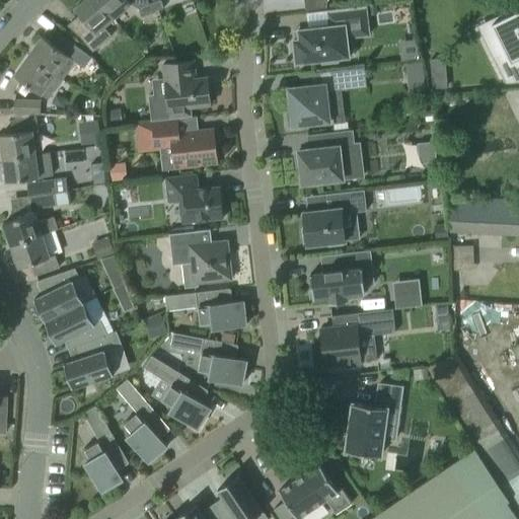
[(103,26),(113,18),(96,0),(84,0),(74,9),(79,15),(67,25),(82,39),(92,52),(112,35),(103,26)]
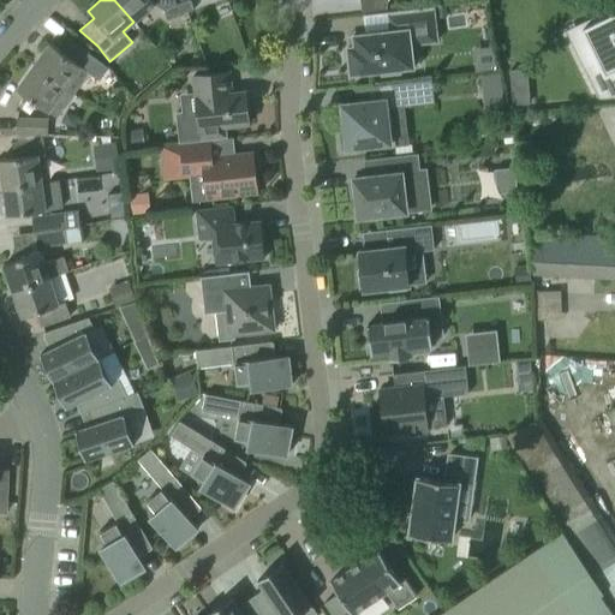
[(114,0),(133,22),(155,5),(150,0),(114,0)]
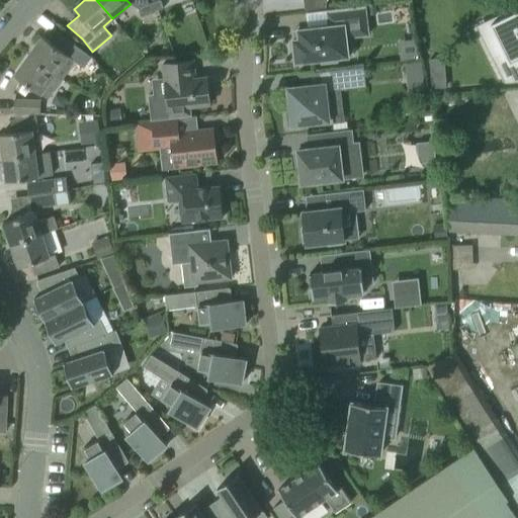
[(160,0),(159,0),(149,4),(152,12),(163,8),(160,0)]
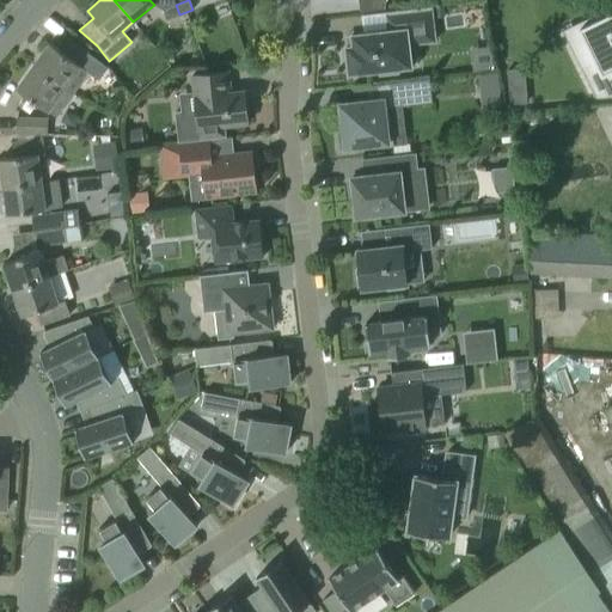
[(357,0),(360,12),(385,8),(385,0),(357,0)]
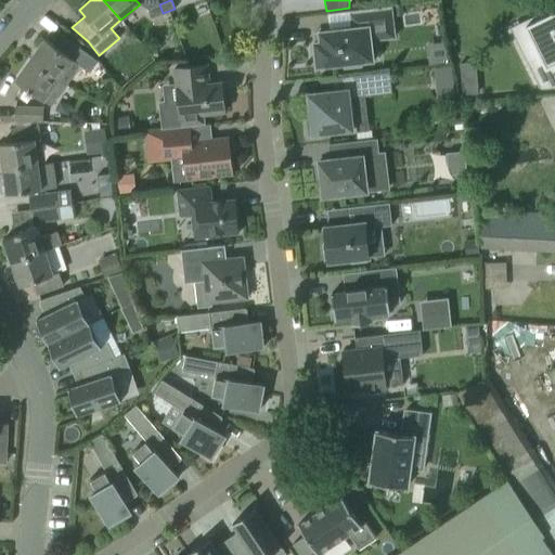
[(163,13),(159,4),(147,9),(151,17),(163,13)]
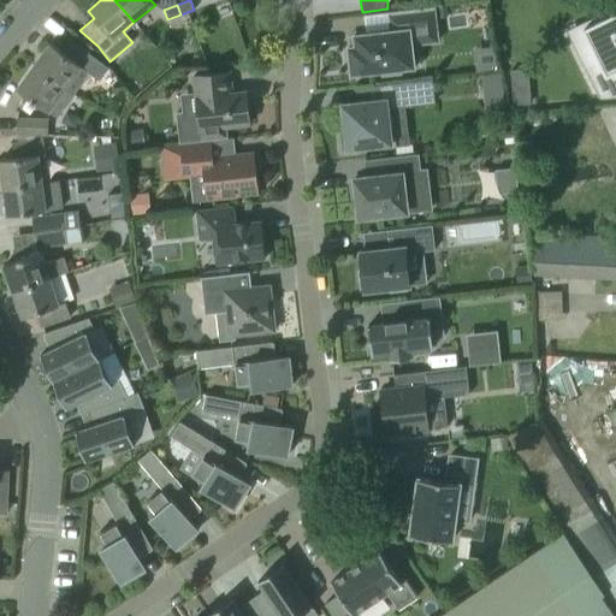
[(446,6),(437,7),(438,18),(448,17),(446,6)]
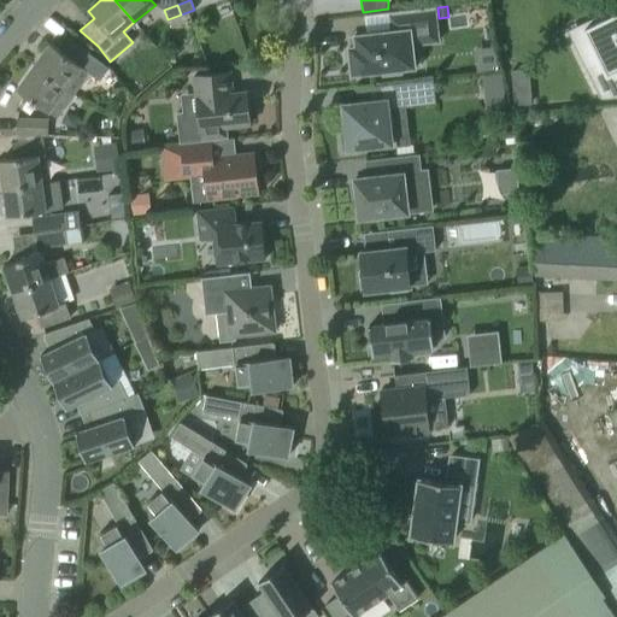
[(356,46),(348,47),(352,75),(382,71),(383,76),(401,74),(400,69),(403,69),(415,68),(412,45),(438,41),(434,7),(389,12),(392,31),(354,35),(356,46)]
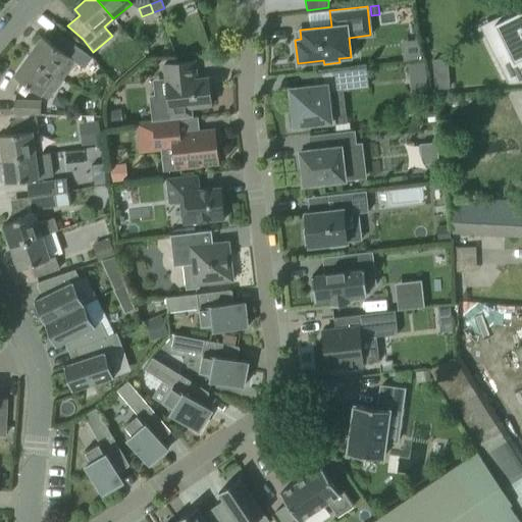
[(521,10),(493,24),(507,51),(496,57),(508,84),(521,83),(521,10)]
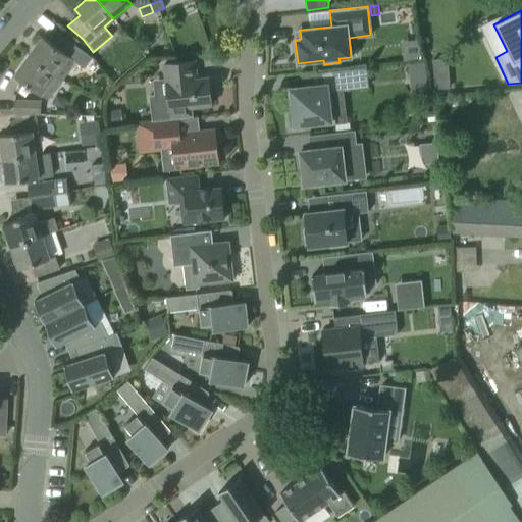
[(61,81),(75,62),(83,67),(91,56),(59,34),(52,44),(42,37),(29,56),(54,75),(61,81)]
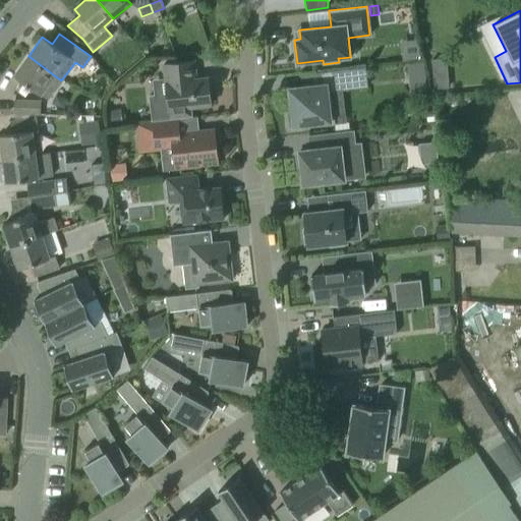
[(61,80),(54,75),(29,56),(14,75),(41,95),(48,100),(61,80)]
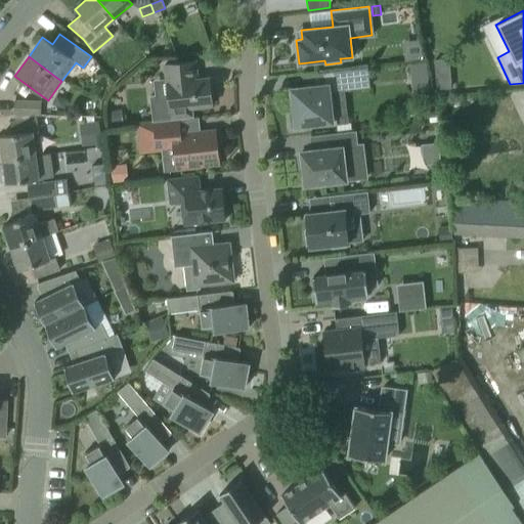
[(153,81),(155,95),(149,96),(153,122),(193,117),(192,107),(212,105),(209,78),(197,80),(194,61),(175,63),(165,64),(166,79),(153,81)]
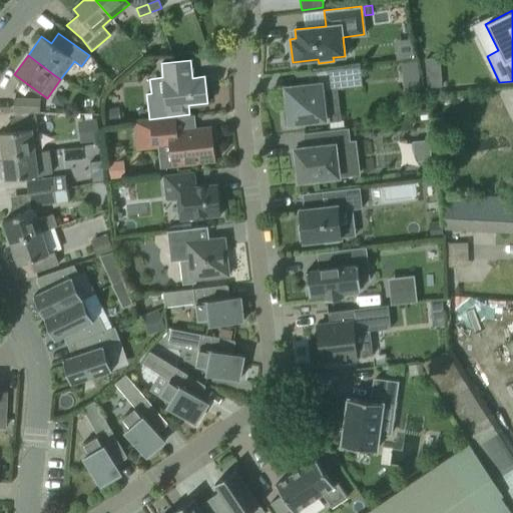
[(290,87),(286,87),(287,93),(290,122),(308,120),(308,125),(309,124),(309,122),(322,121),(321,119),(325,118),(324,107),(328,106),(326,90),(361,86),(360,80),(362,80),(360,66),(316,71),(318,84),(290,87)]
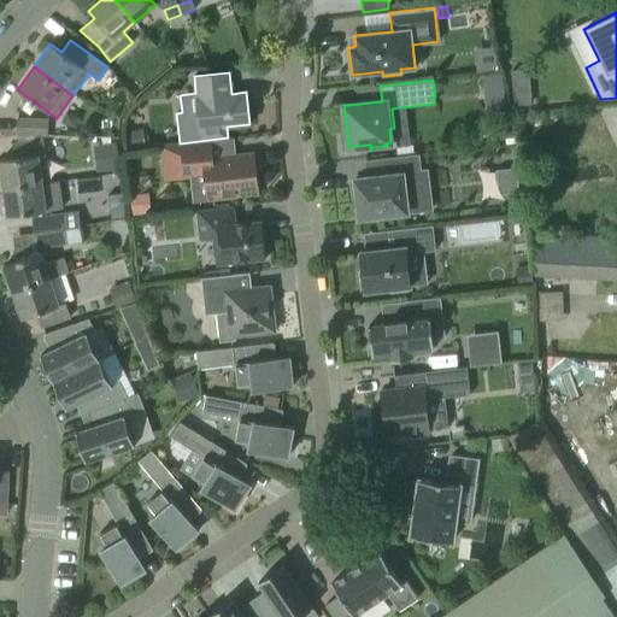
[(530,92),(512,93),(513,106),(532,105),(530,92)]
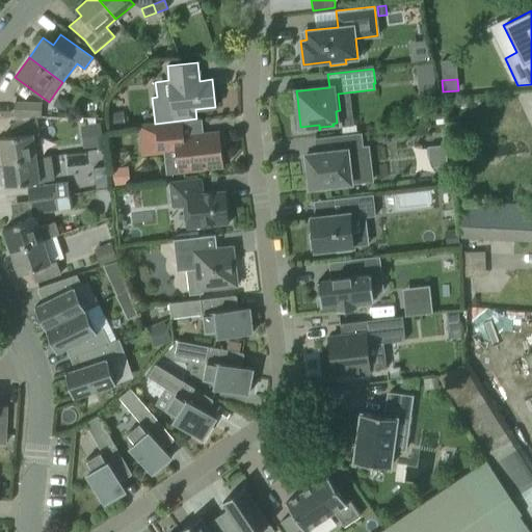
[(42,104),(15,103),(14,115),(41,116),(42,104)]
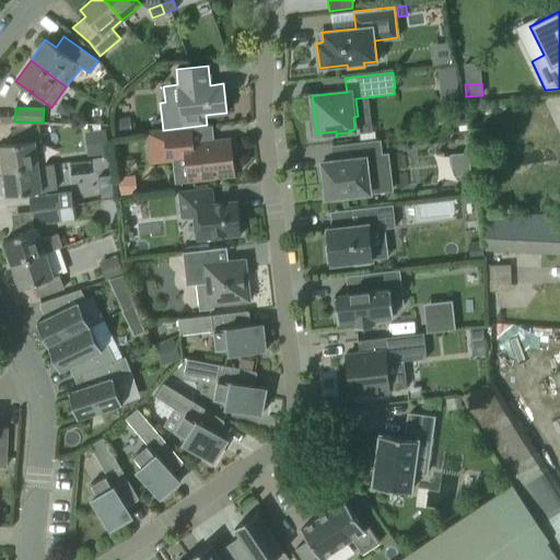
[(92,108),(92,125),(108,125),(109,108),(92,108)]
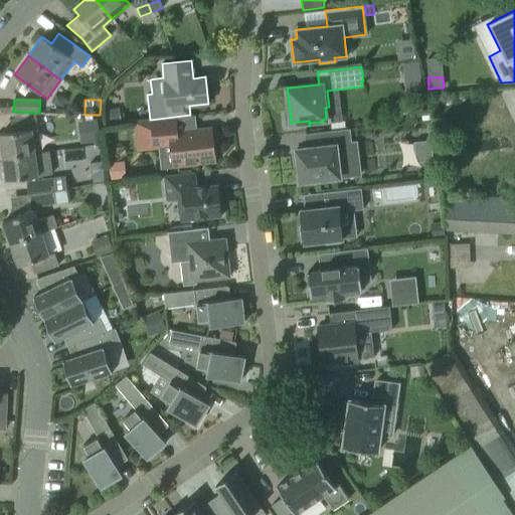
[(105,110),(107,124),(121,122),(119,108),(105,110)]
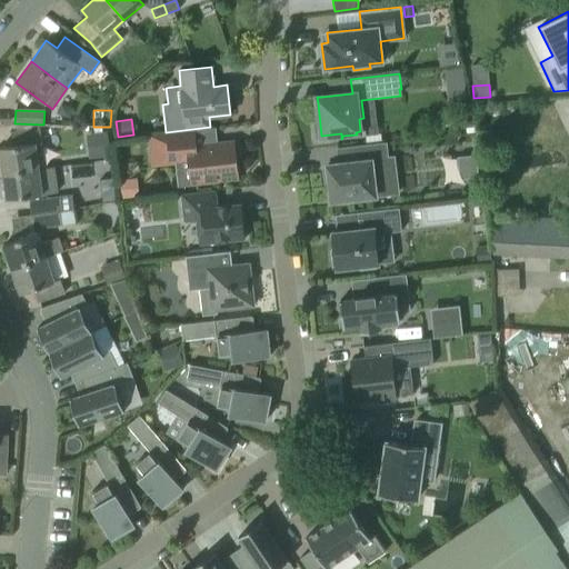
[(45,168),(41,143),(40,129),(11,133),(13,147),(0,148),(0,149),(3,173),(45,168)]
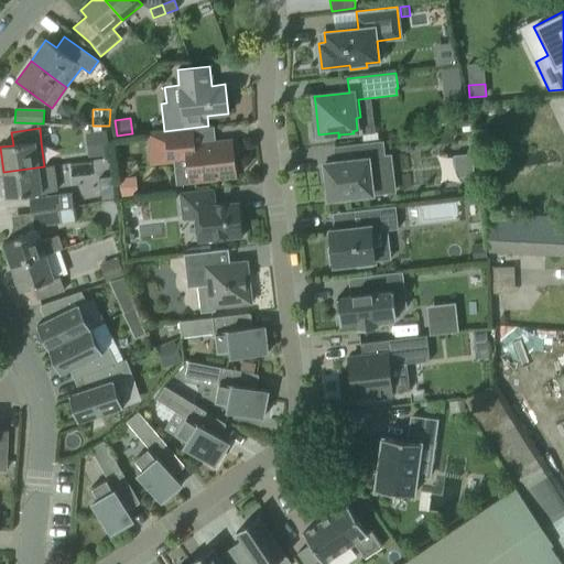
[(106,131),(85,133),(88,158),(109,155),(106,131)]
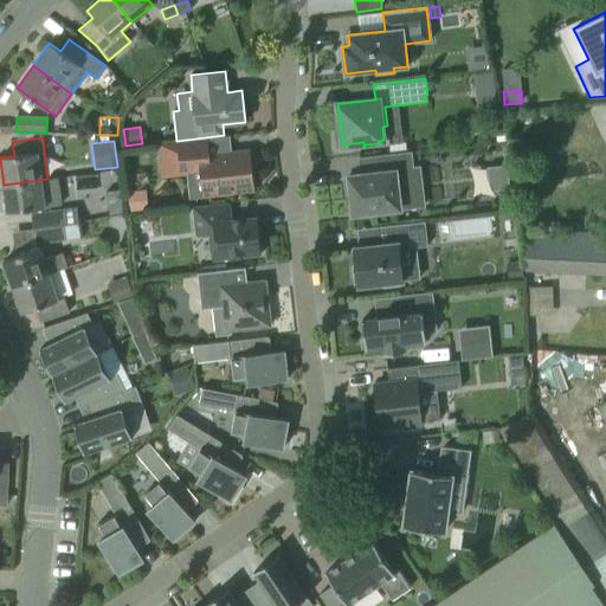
[(207,141),(158,146),(161,176),(200,172),(204,194),(253,188),(249,153),(208,158),(207,141)]
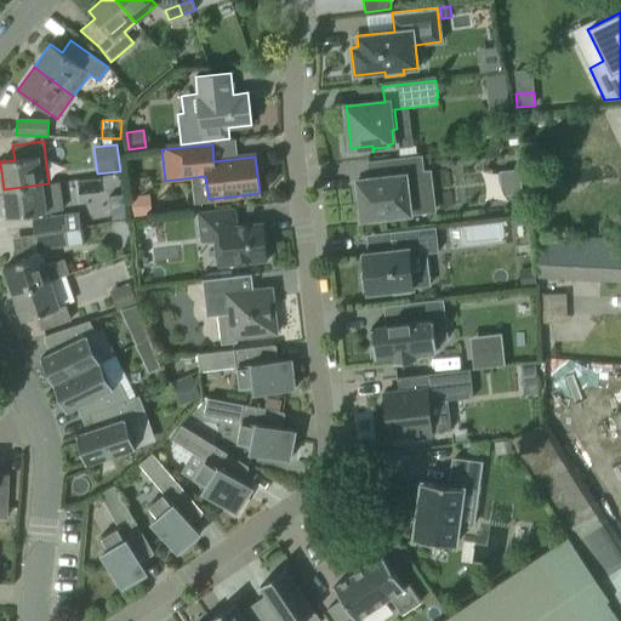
[(359,199),(362,218),(436,210),(431,170),(423,171),(422,155),(388,159),(389,176),(357,180),(357,183),(353,183),(355,199),(359,199)]
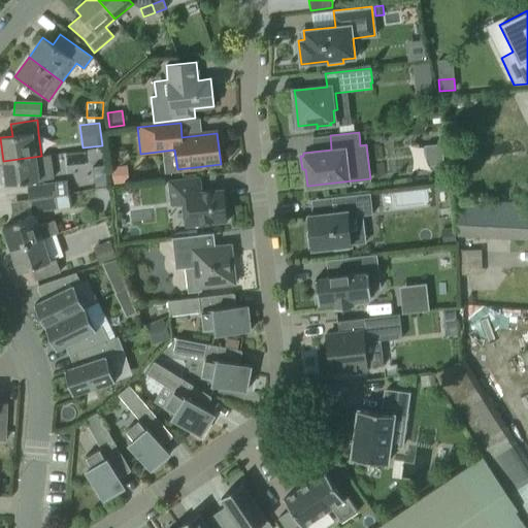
[(441,144),(424,146),(426,166),(443,164),(441,144)]
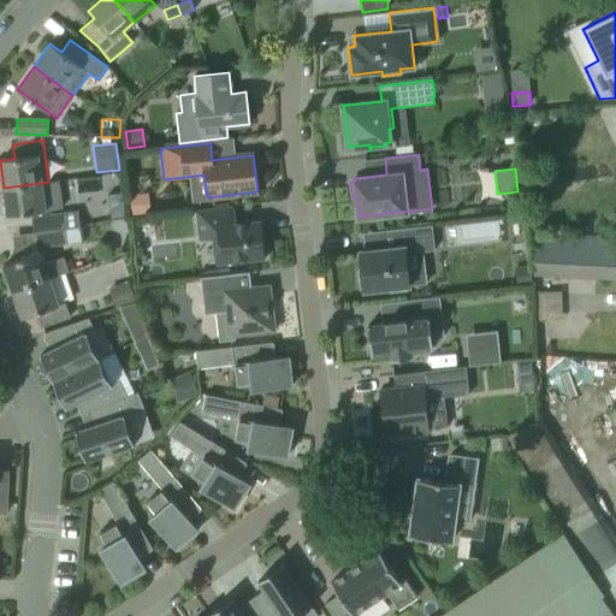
[(4,188),(7,215),(63,208),(59,181),(48,182),(4,188)]
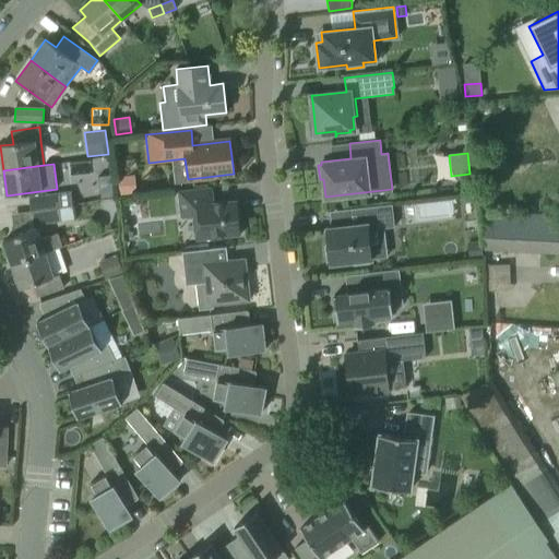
[(110,176),(97,177),(100,199),(114,197),(110,176)]
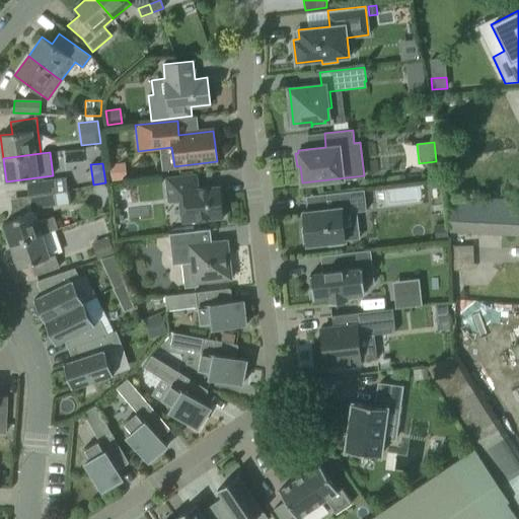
[(108,181),(126,180),(125,163),(107,164),(108,181)]
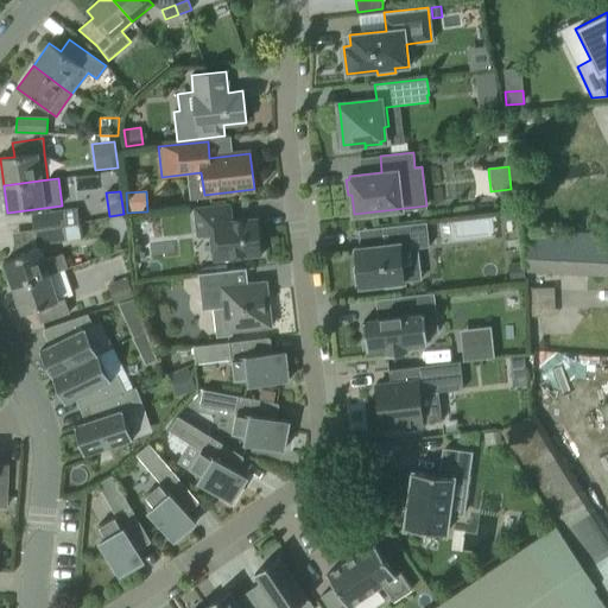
[(194,208),(197,236),(210,235),(214,260),(261,254),(258,219),(232,221),(229,204),(194,208)]
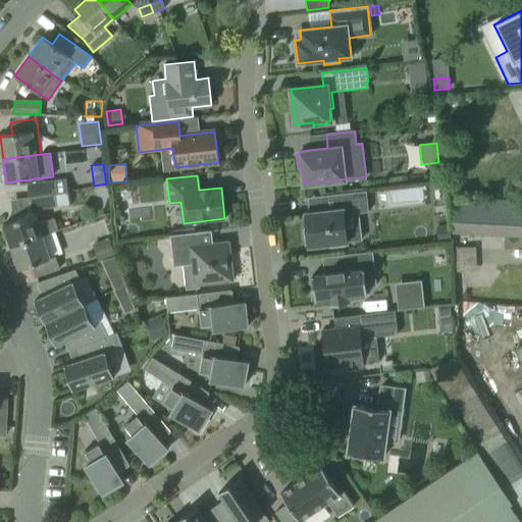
[(55,194),(66,193),(65,180),(27,186),(29,198),(55,194)]
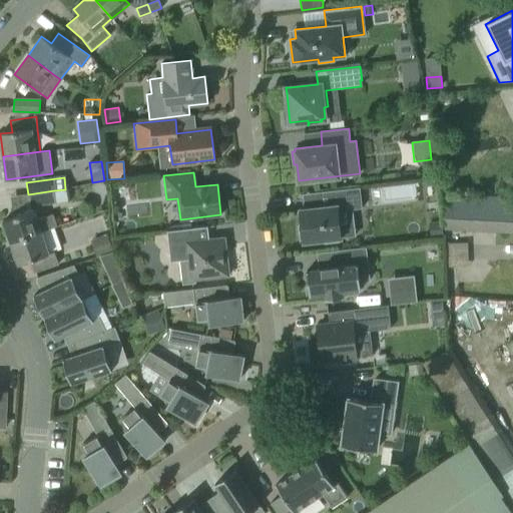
[(325,242),(339,241),(338,237),(341,237),(338,210),(362,208),(360,187),(310,193),(312,207),(300,209),(302,224),(299,225),(300,239),(303,239),(304,242),(324,239),(325,242)]
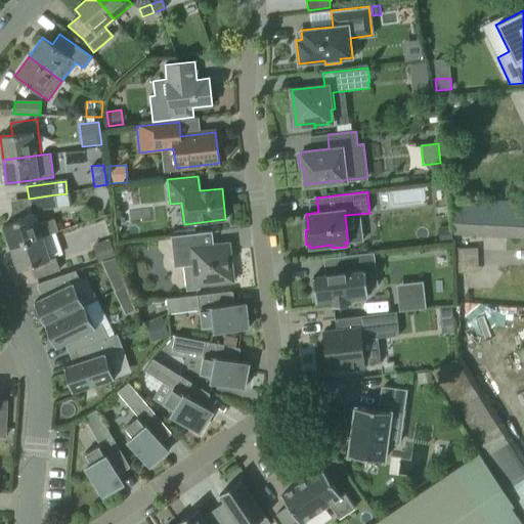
[(29,199),(31,211),(56,207),(55,194),(29,199)]
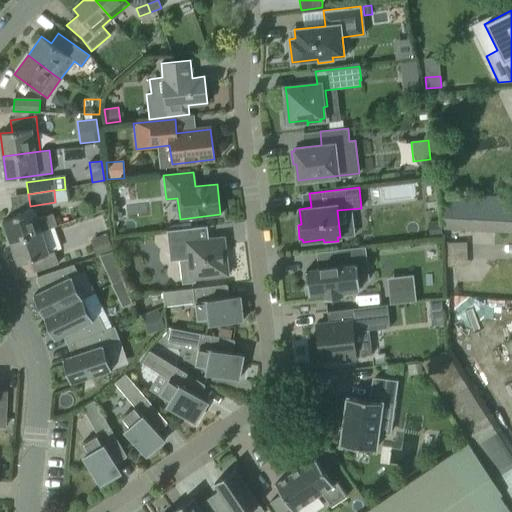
[(511,199),(445,196),(443,227),(511,231),(511,199)]
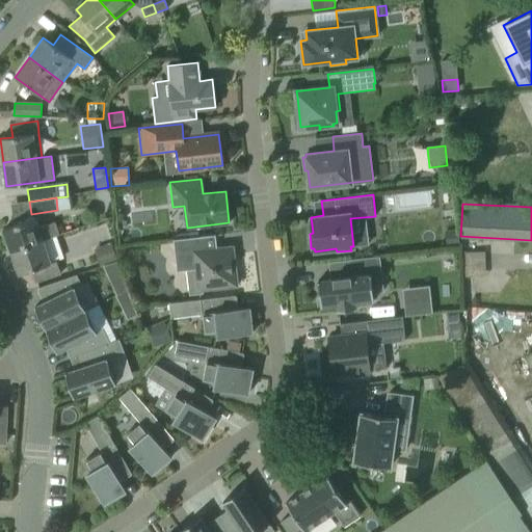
[(11,251),(43,241),(58,235),(54,222),(37,228),(34,218),(3,229),(11,251)]
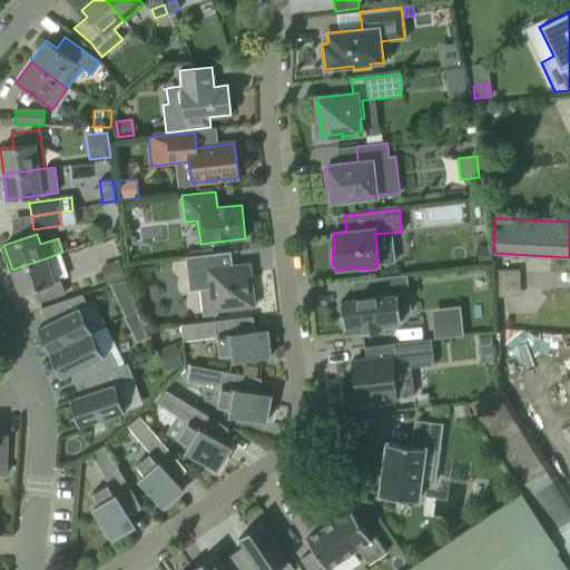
[(219,253),(185,257),(189,291),(210,288),(213,310),(253,305),(248,265),(222,268),(219,253)]
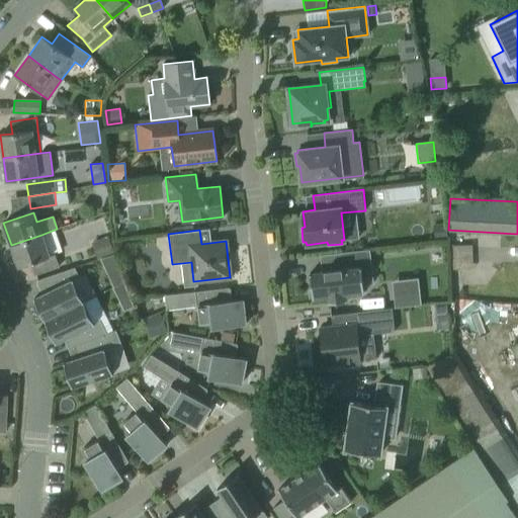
[(11,245),(18,267),(30,263),(34,275),(59,266),(55,254),(49,256),(41,235),(11,245)]
